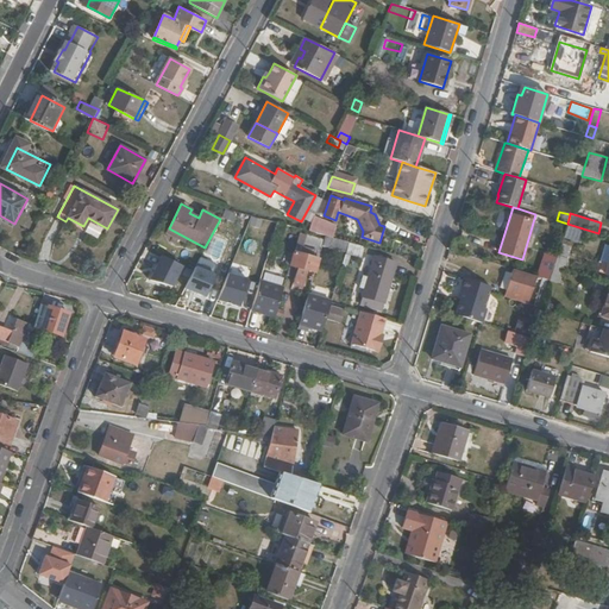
[(283,232),(286,225),(276,223),(274,230),(283,232)]
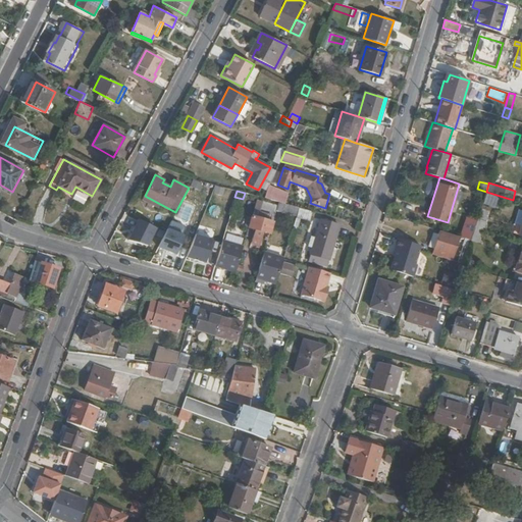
[(281,203),(283,195),(267,191),(264,198),(278,202),(281,203)]
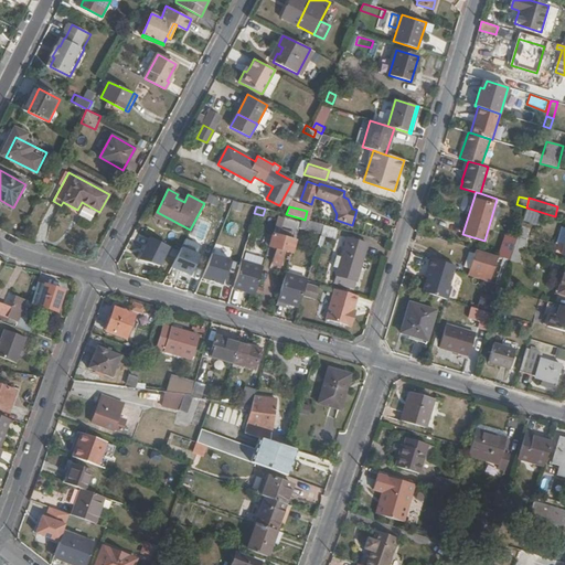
[(528,208),(523,219),(539,223),(542,212),(528,208)]
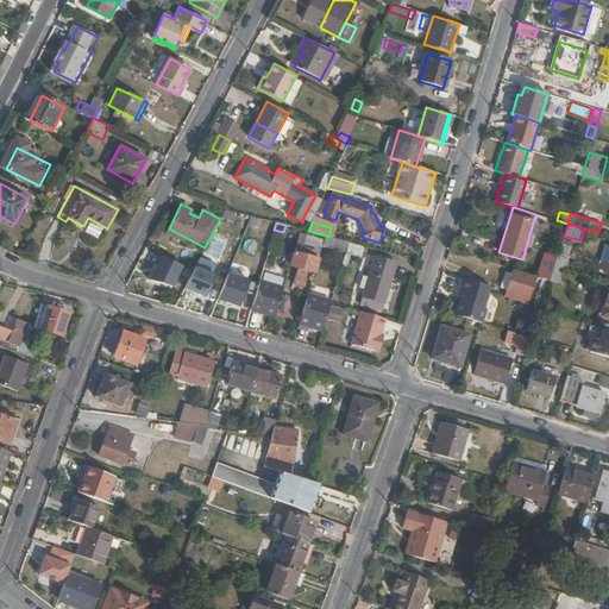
[(281,243),(283,232),(274,230),(271,240),(281,243)]
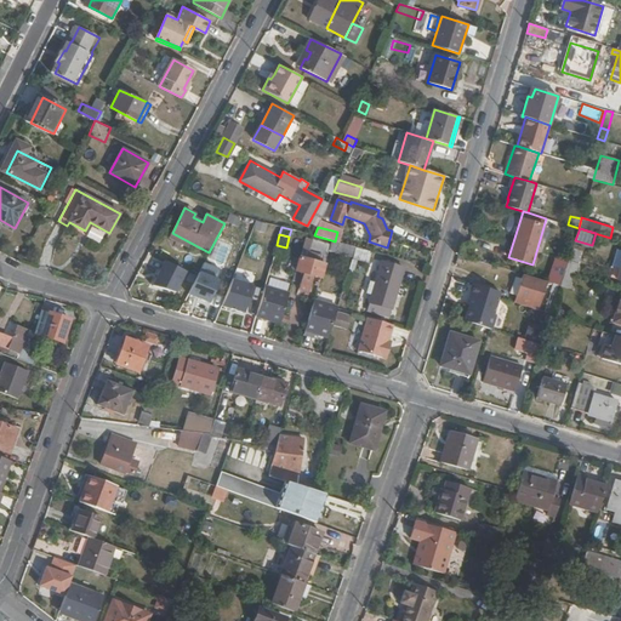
[(352,257),(355,246),(335,241),(331,240),(329,250),(352,257)]
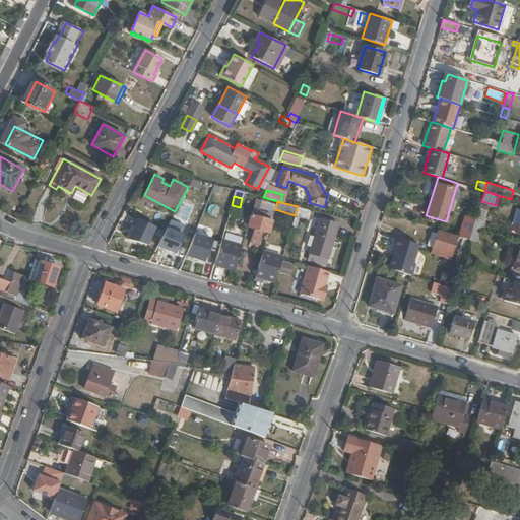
[(308,220),(311,210),(298,206),(295,215),(295,217),(308,220)]
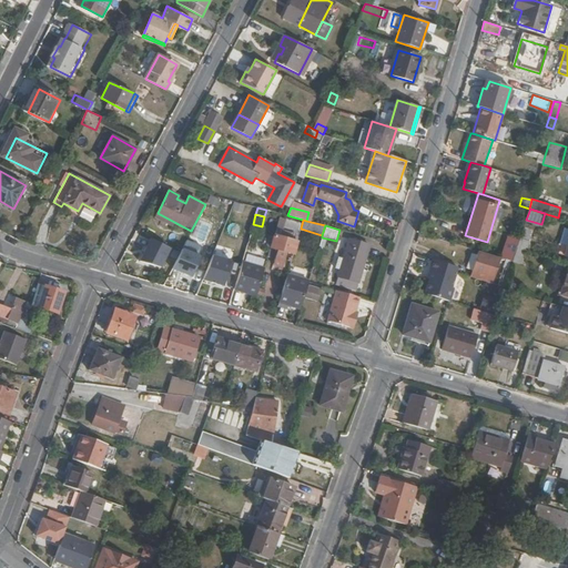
[(526,252),(533,230),(523,226),(518,241),(516,249),(526,252)]
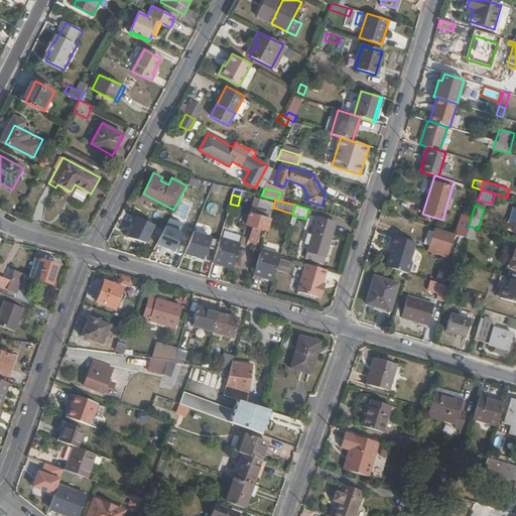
[(266,219),(268,212),(251,207),(249,214),(266,219)]
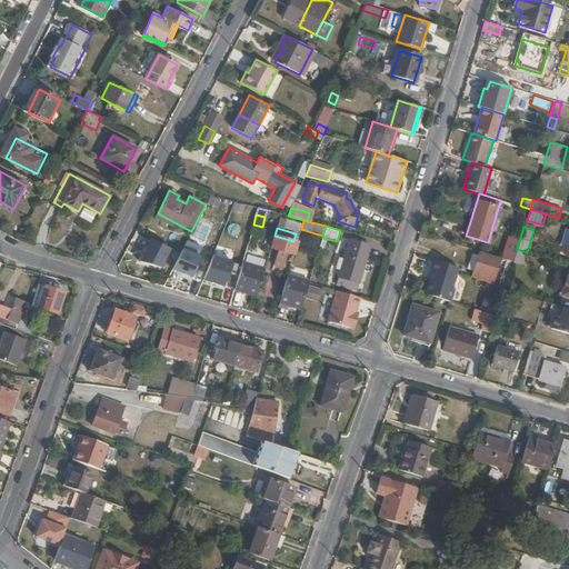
[(293,255),(297,242),(293,241),(275,236),(270,248),(276,249),(275,259),(273,265),(282,268),(286,252),(293,255)]
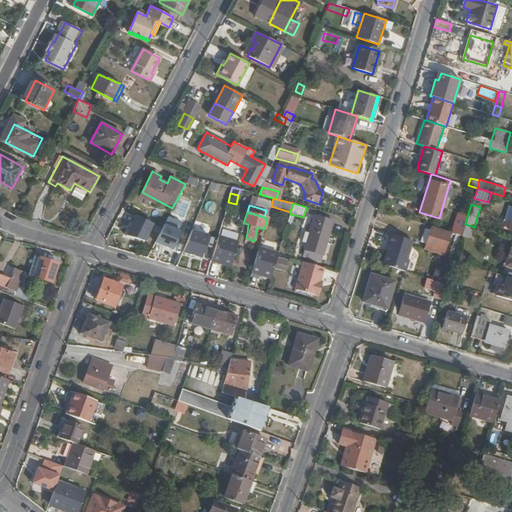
[(465,224),(467,217),(457,214),(455,223),(464,226),(465,224)]
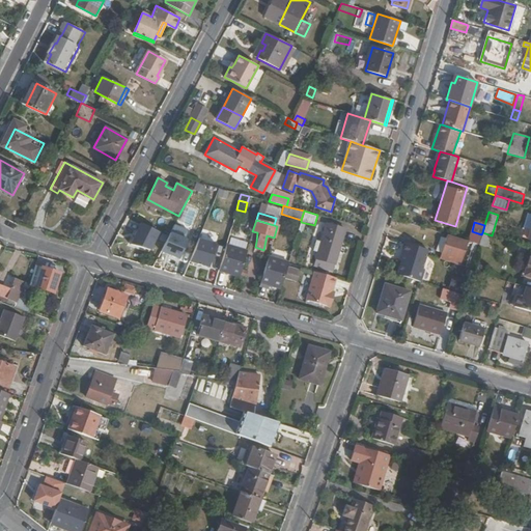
[(139,223),(131,244),(152,251),(160,230),(139,223)]
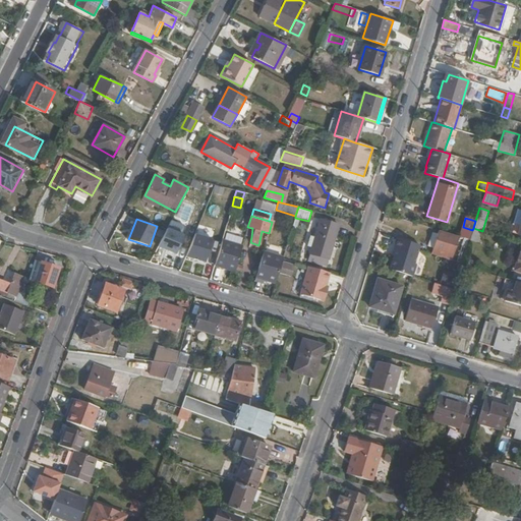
[(330,259),(340,225),(320,219),(313,237),(310,235),(307,245),(310,246),(308,254),(330,259)]
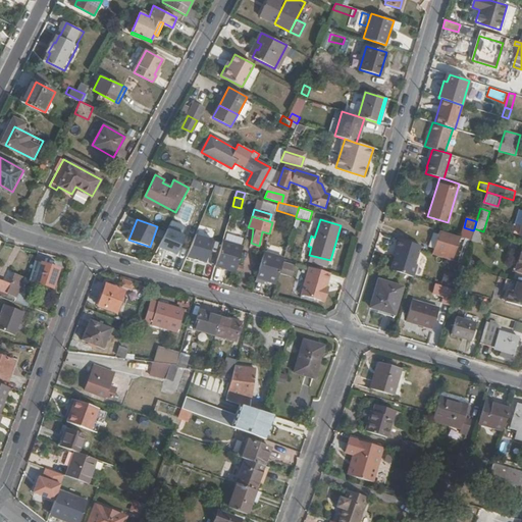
[(201,247),(208,231),(188,223),(180,239),(201,247)]
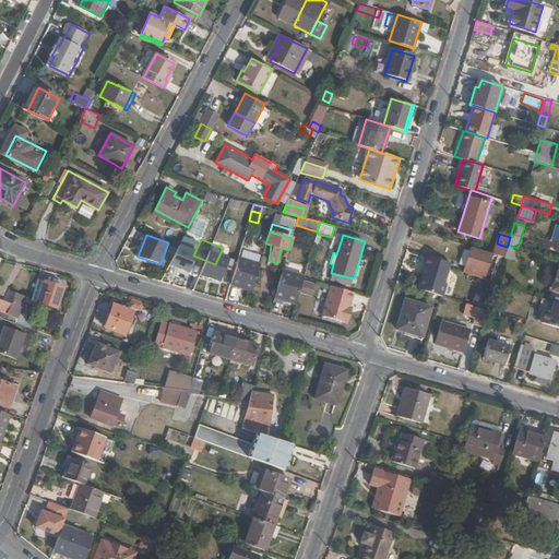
[(503,258),(507,247),(497,244),(492,253),(497,256),(503,258)]
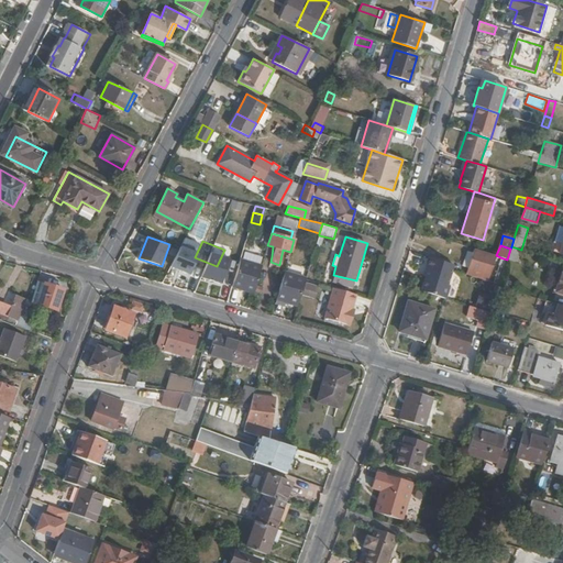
[(517,262),(521,250),(511,246),(510,249),(507,260),(517,262)]
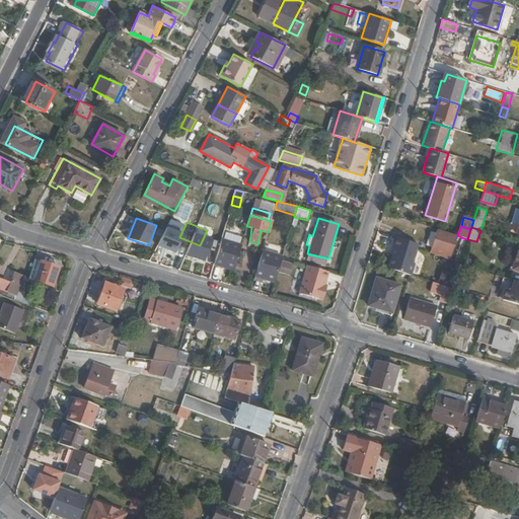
[(450,258),(457,236),(438,230),(433,247),(436,248),(435,253),(450,258)]
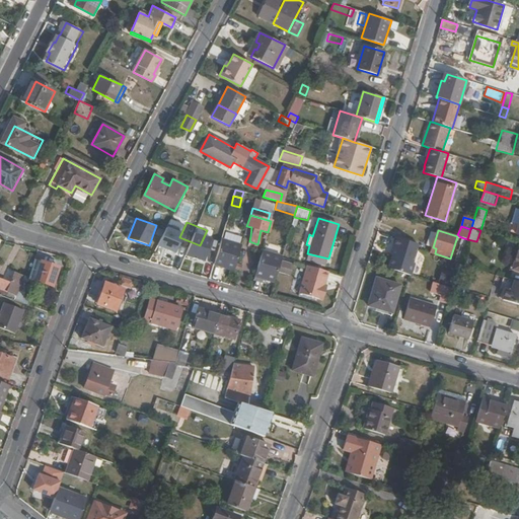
[(239,244),(242,236),(226,232),(223,239),(239,244)]
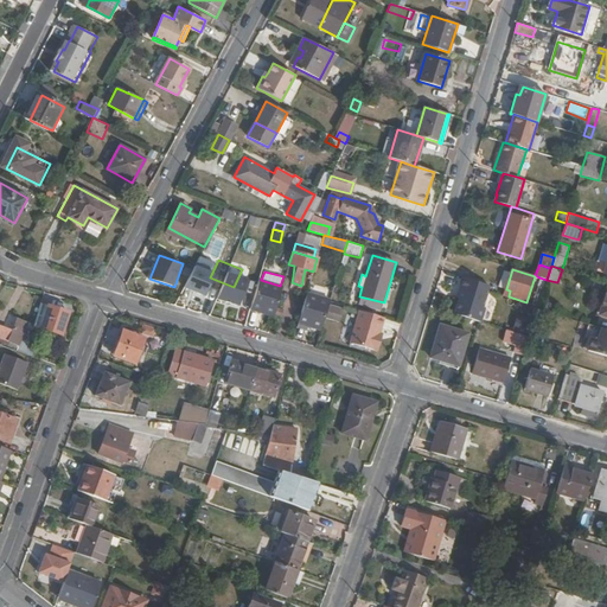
[(459,299),(454,313),(480,321),(485,308),(483,307),(489,286),(461,278),(459,288),(461,289),(459,299)]
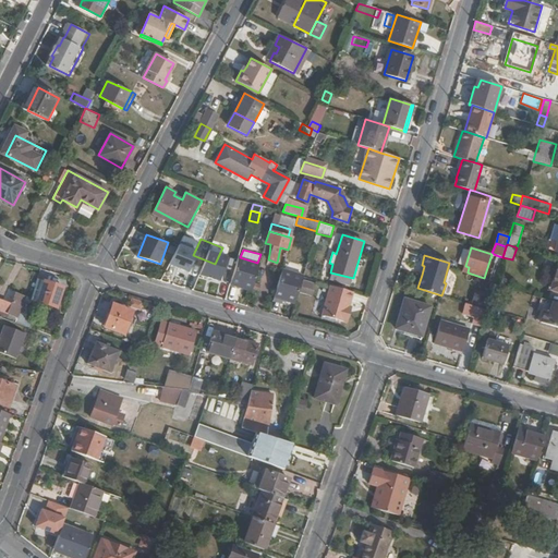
[(487,281),(494,283),(502,257),(496,255),(487,281)]
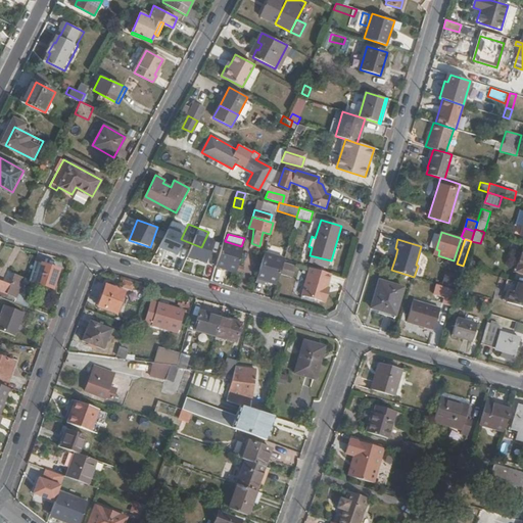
[(236,273),(243,246),(241,246),(225,241),(223,240),(216,267),(236,273)]
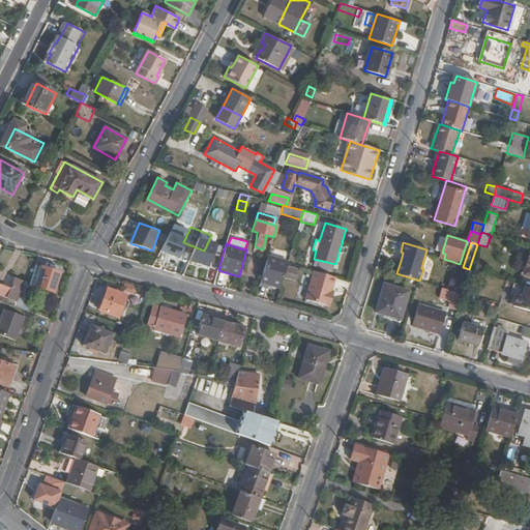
[(280,288),(288,261),(268,255),(260,283),(271,286),(280,288)]
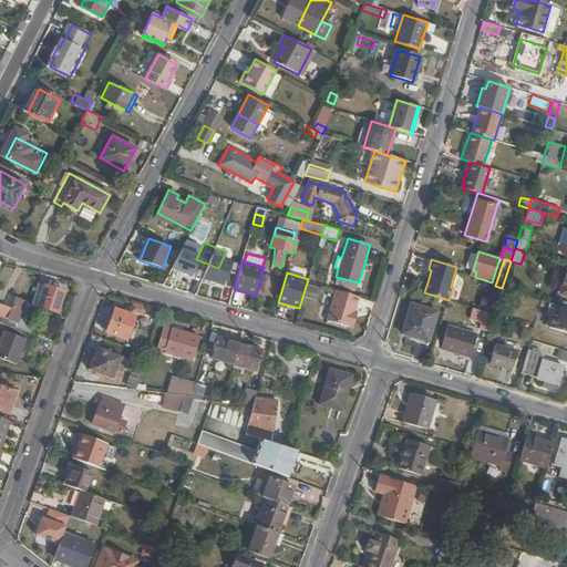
[(357,290),(359,282),(336,277),(333,284),(357,290)]
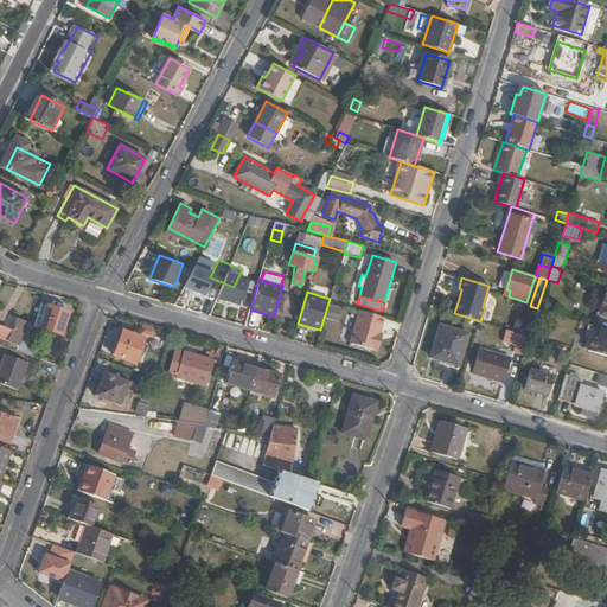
[(62,334),(69,312),(40,304),(33,325),(62,334)]
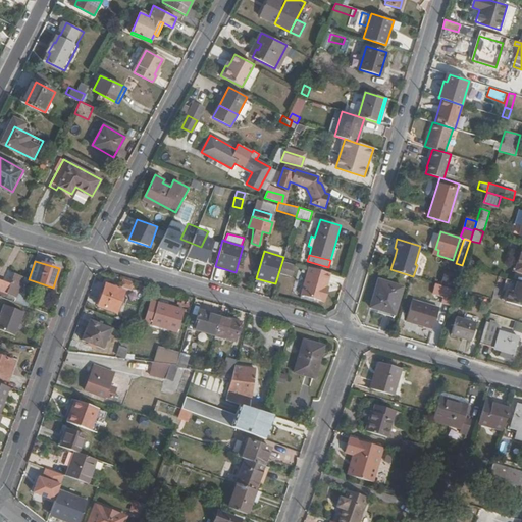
[(280,273),(295,276),(298,264),(283,261),(280,273)]
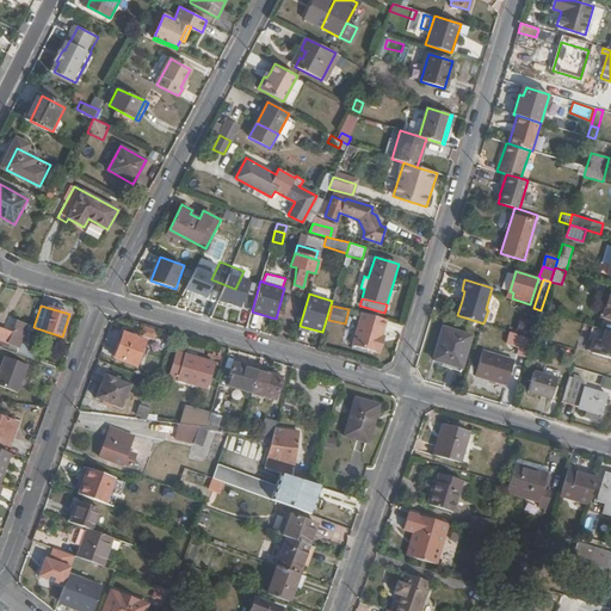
[(529,322),(536,325),(541,310),(534,308),(529,322)]
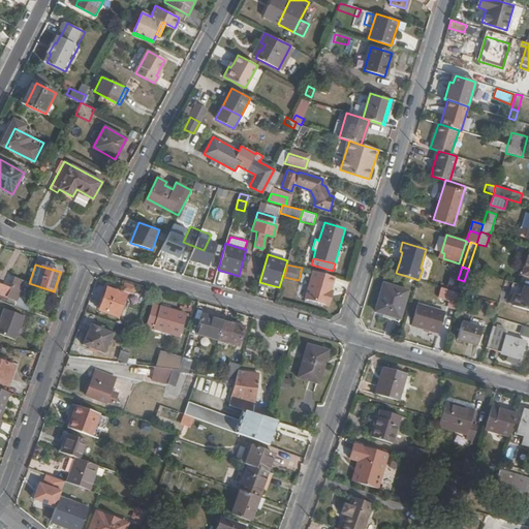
[(331,290),(335,277),(331,275),(313,270),(305,299),(330,306),(333,296),(330,294),(331,290)]
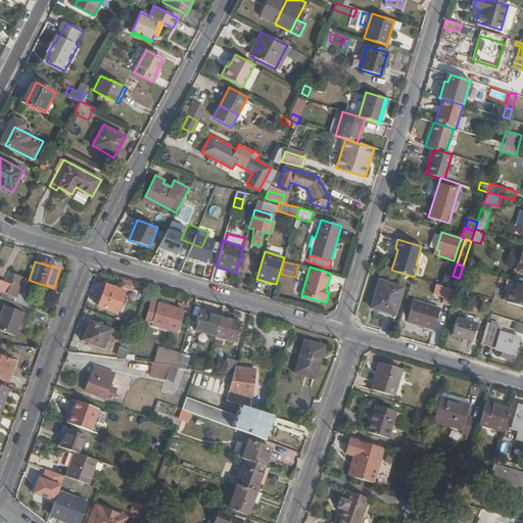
[(25,296),(27,289),(20,287),(24,278),(14,275),(10,285),(0,281),(0,294),(22,303),(25,296)]
